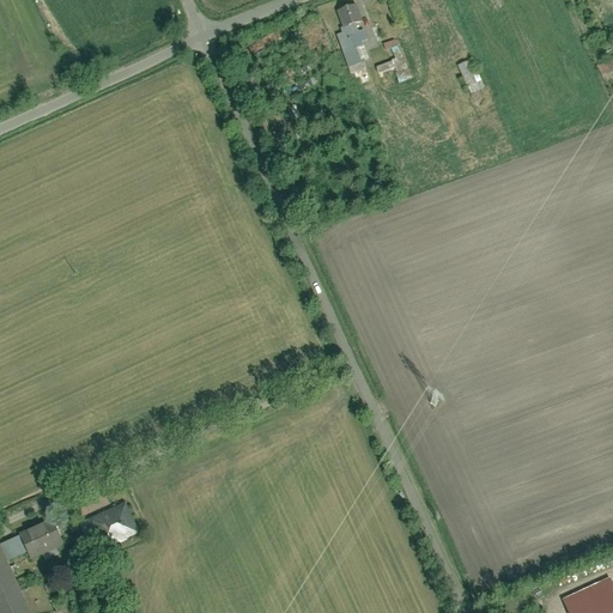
[(356,5),(338,11),(344,26),(354,23),(362,20),(356,5)]
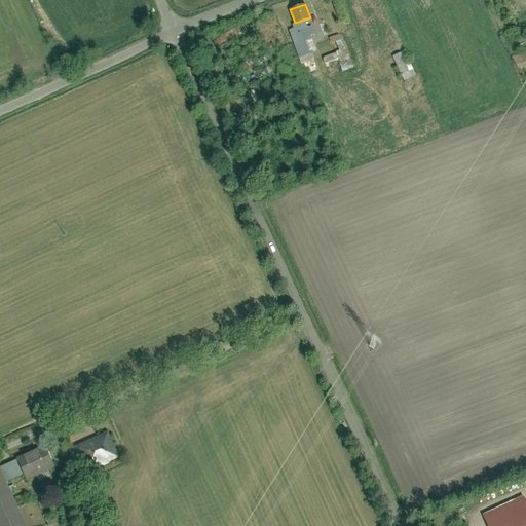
[(291,25),(297,40),(310,36),(316,33),(313,25),(307,27),(304,20),(295,23),(291,25)]
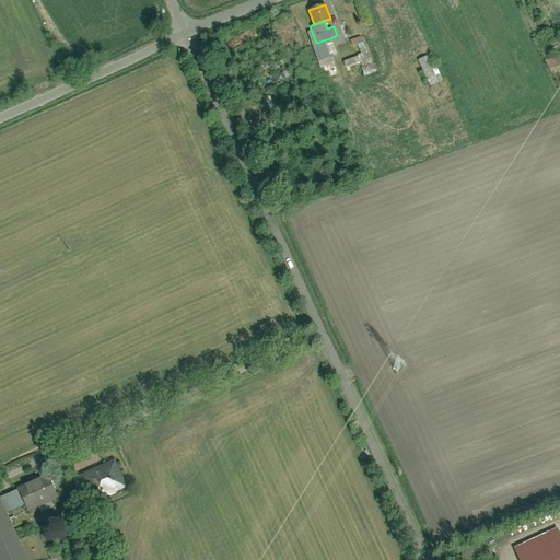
[(361,37),(350,41),(352,46),(363,42),(361,37)]
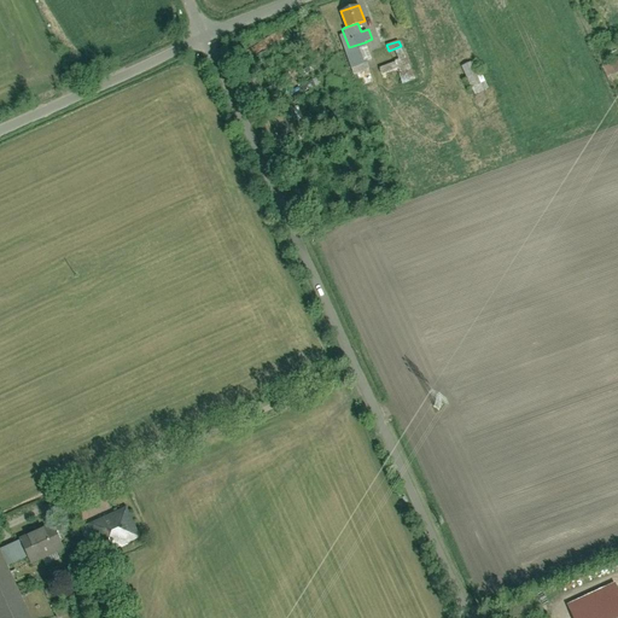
[(366,60),(371,58),(365,42),(349,47),(359,74),(369,70),(366,60)]
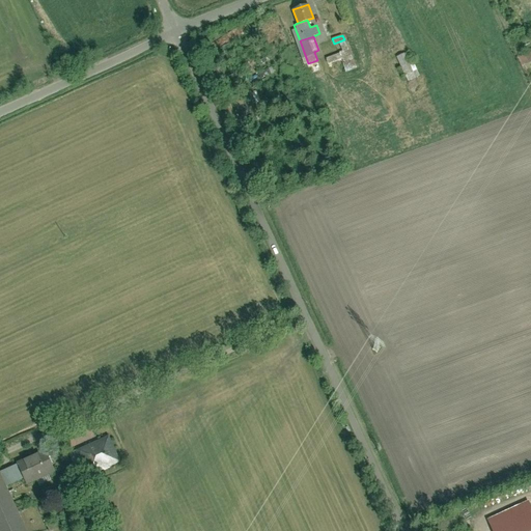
[(408,53),(398,57),(408,80),(416,76),(408,53)]
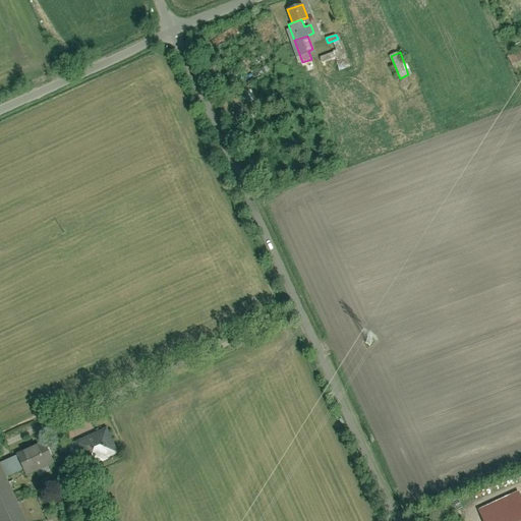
[(118,454),(106,427),(75,442),(88,468),(118,454)]
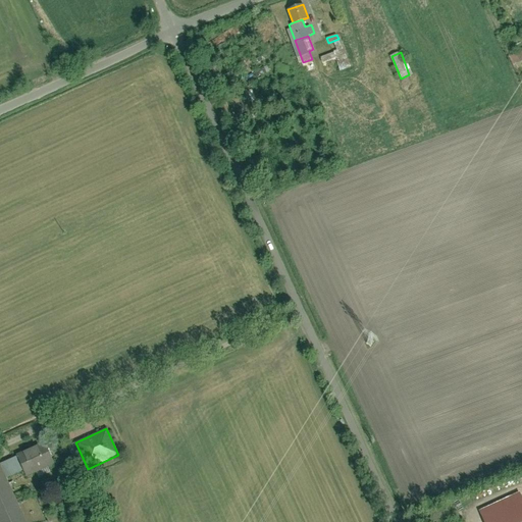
[(25,477),(54,465),(43,441),(15,455),(25,477)]
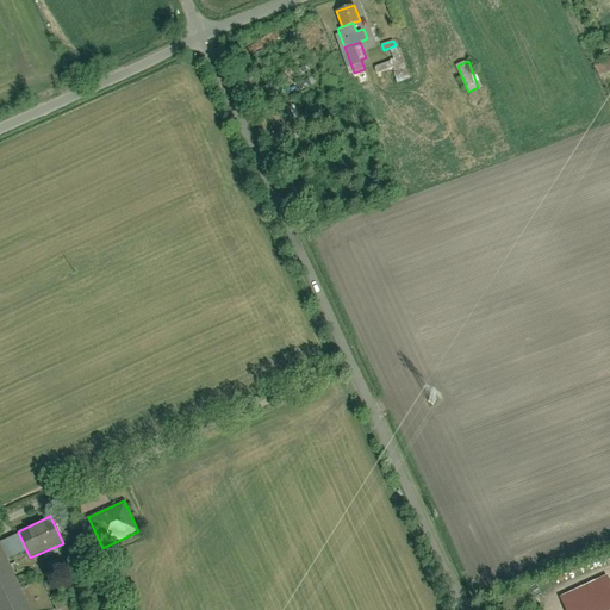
[(31,609),(0,542),(0,609),(31,609)]
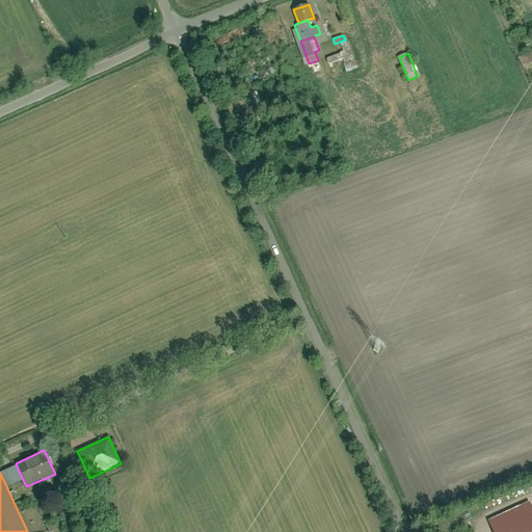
[(531,531),(531,510),(529,504),(489,522),(494,531),(531,531)]
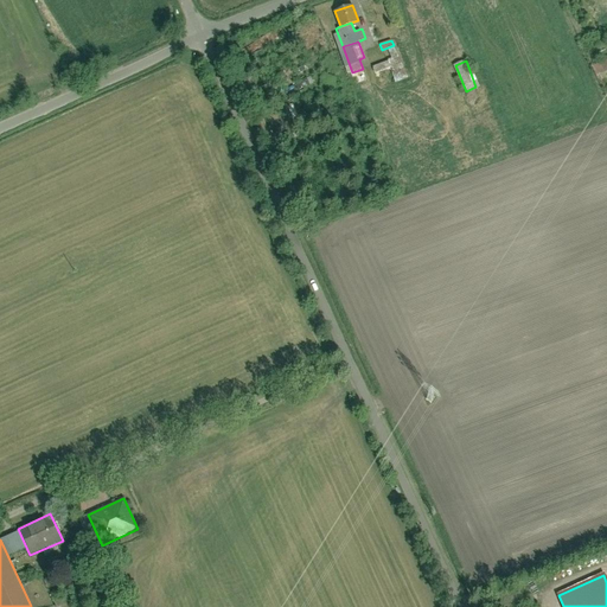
All buildings are outlined.
